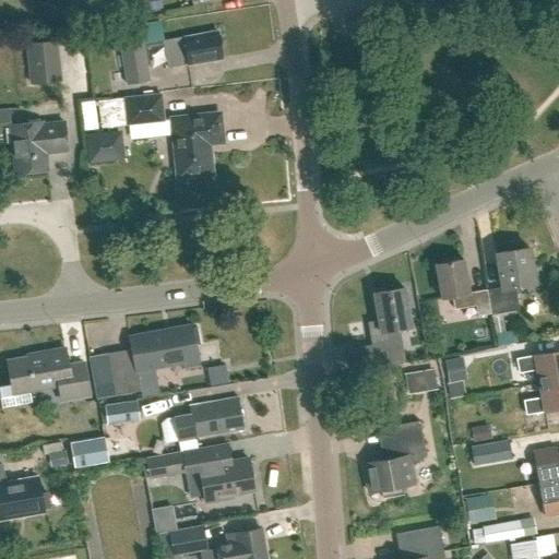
[(146,23),(117,28),(120,45),(142,42),(143,45),(164,42),(161,22),(161,21),(146,23)]
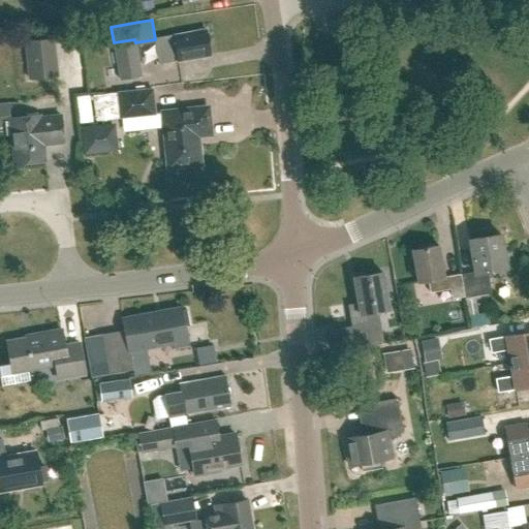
[(154,40),(157,59),(176,56),(177,61),(210,56),(206,31),(178,35),(179,36),(154,40)]
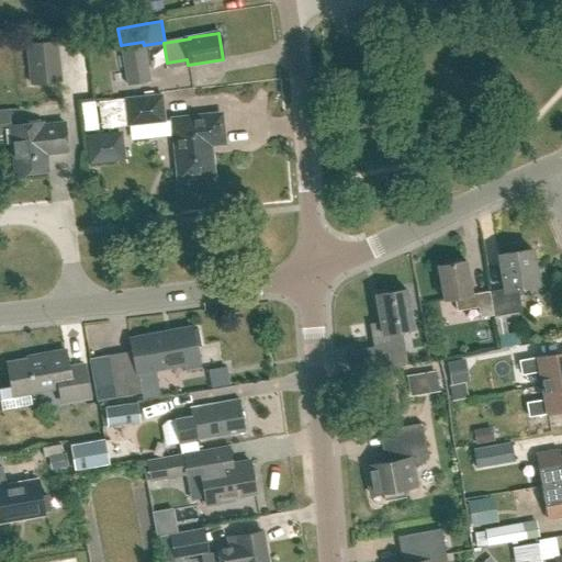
[(64,81),(59,41),(29,44),(33,85),(64,81)]
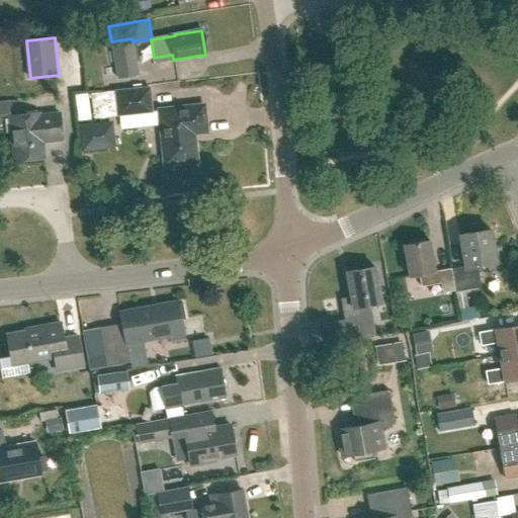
[(133,41),(132,38),(111,41),(116,78),(138,75),(133,41)]
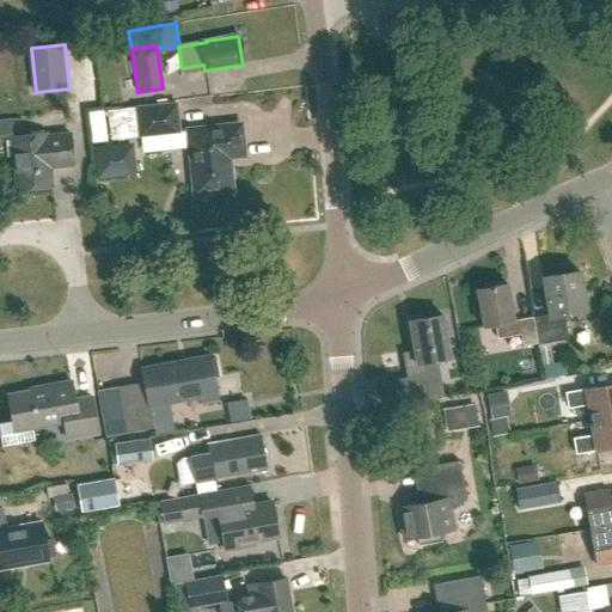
[(140,138),(183,133),(179,102),(136,106),(140,138)]
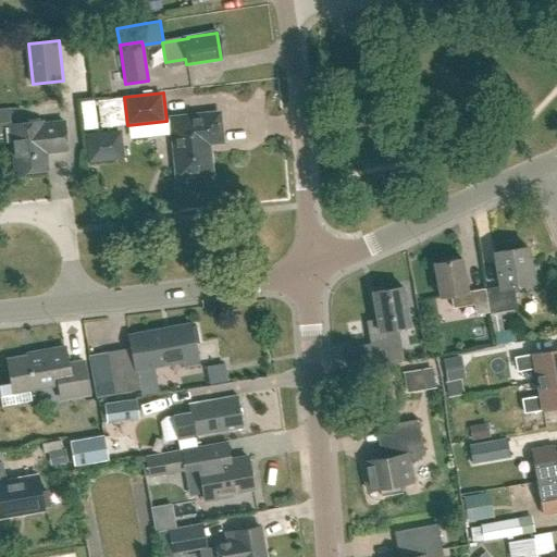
[(10,109),(0,109),(0,123),(11,122),(10,109)]
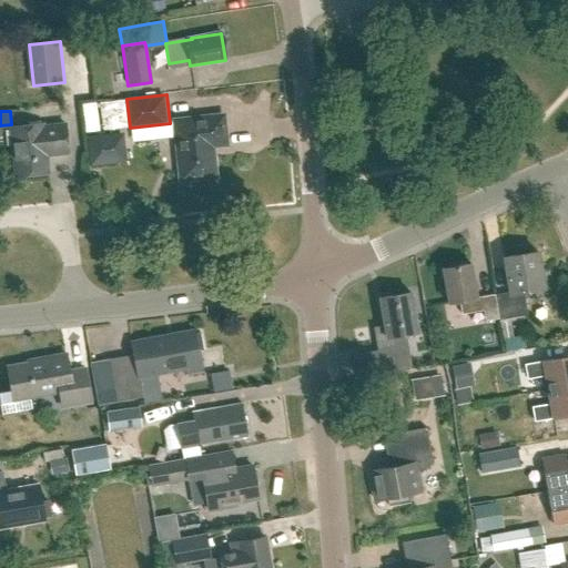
[(225,145),(223,118),(175,122),(181,181),(214,178),(212,158),(209,158),(208,146),(225,145)]
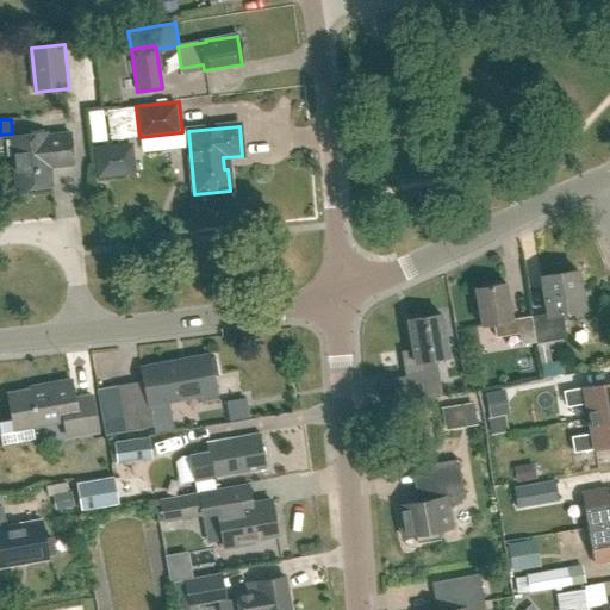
[(74,166),(70,134),(47,136),(47,134),(11,137),(17,191),(51,187),(49,166),(56,165),(56,167),(74,166)]
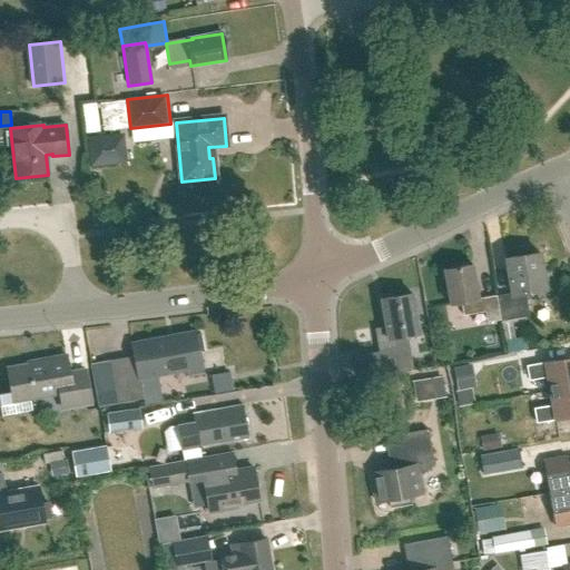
[(89,167),(127,164),(125,135),(86,138),(89,167)]
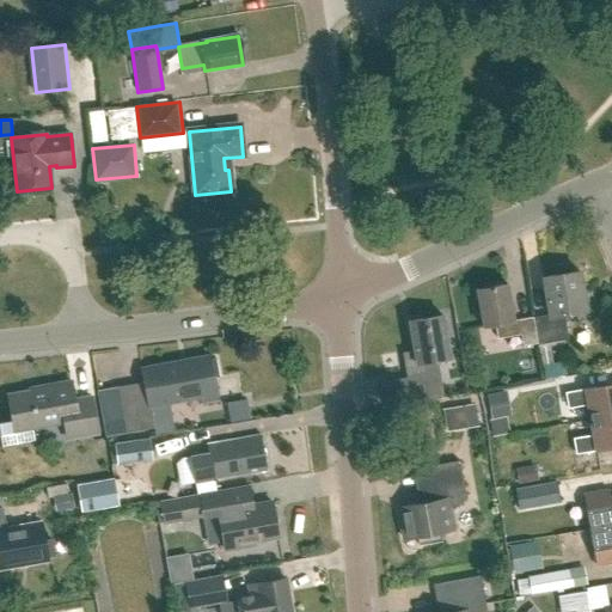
[(550,314),(533,318),(538,343),(567,338),(563,314),(586,311),(579,271),(543,279),(550,314)]
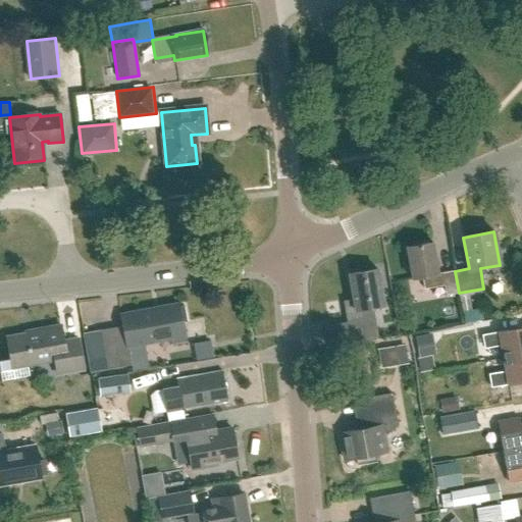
[(412,278),(422,277),(424,290),(445,285),(447,296),(458,293),(454,271),(438,273),(433,243),(407,248),(412,278)]
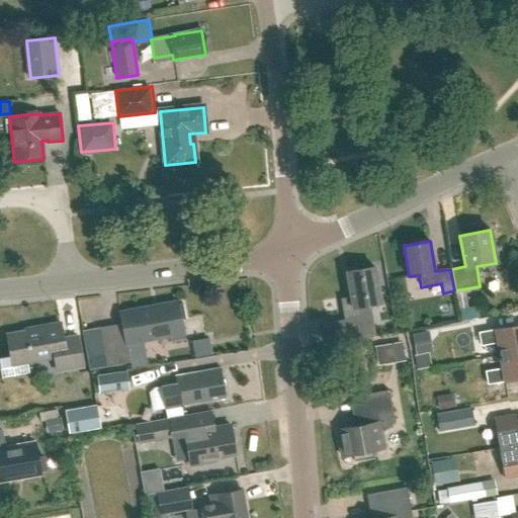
[(344,320),(361,317),(359,308),(380,304),(374,268),(347,273),(351,297),(341,299),(344,320)]
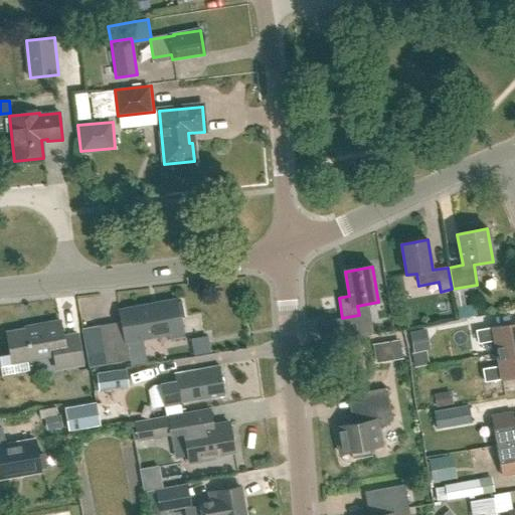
[(167,335),(168,340),(183,338),(180,319),(184,319),(182,303),(177,304),(176,301),(120,311),(122,323),(100,327),(107,366),(130,361),(127,343),(142,340),(167,335)]
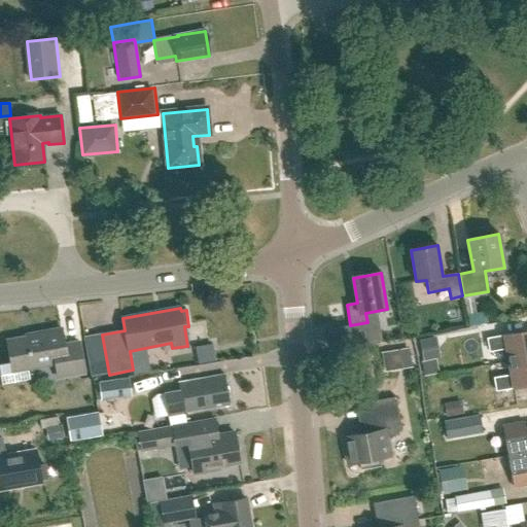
[(371,345),(367,328),(351,331),(354,348),(371,345)]
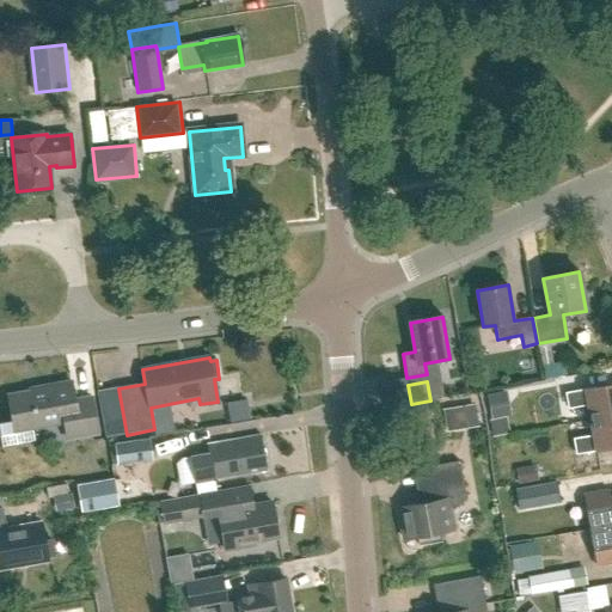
[(31,429),(69,422),(72,439),(98,434),(91,398),(74,402),(71,383),(31,390),(32,392),(8,397),(12,415),(0,417),(0,439),(1,447),(34,441),(31,429)]
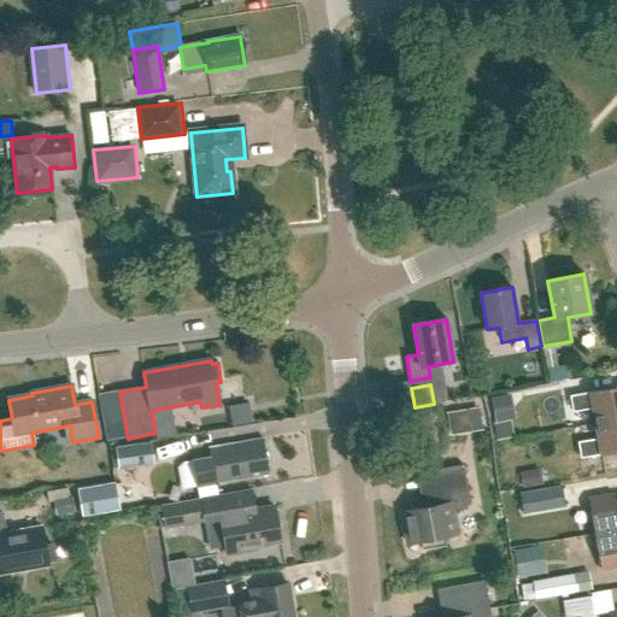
[(573,412),(592,409),(594,425),(616,421),(616,389),(570,399),(573,412)]
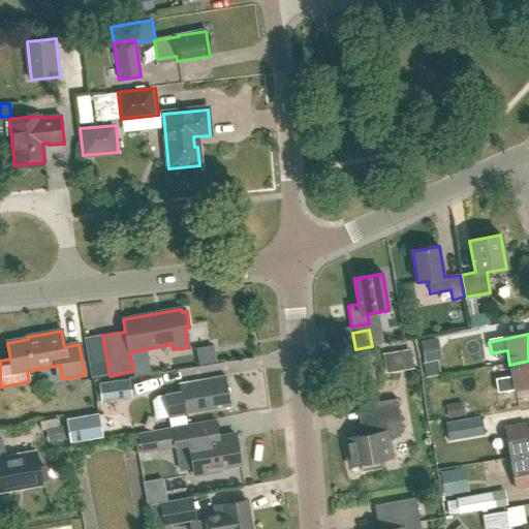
[(422,342),(426,362),(438,360),(434,340),(422,342)]
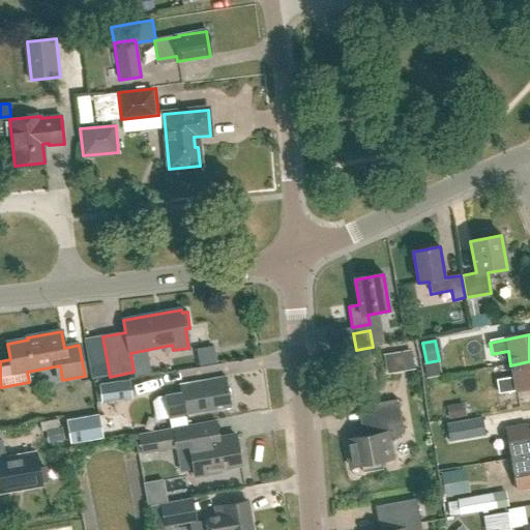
[(146,350),(130,353),(134,372),(135,376),(150,374),(146,350)]
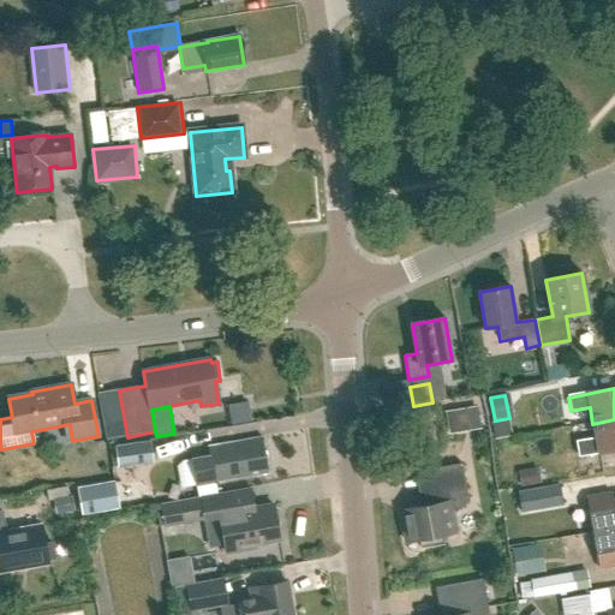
[(476,407),(446,412),(449,430),(479,425),(476,407)]
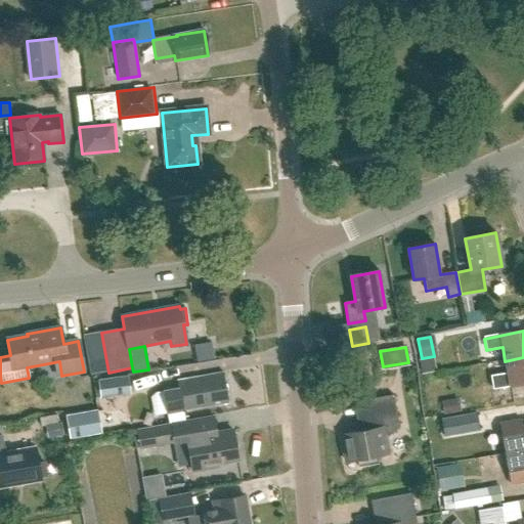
[(523,357),(505,361),(507,375),(490,378),(492,389),(523,383),(523,357)]
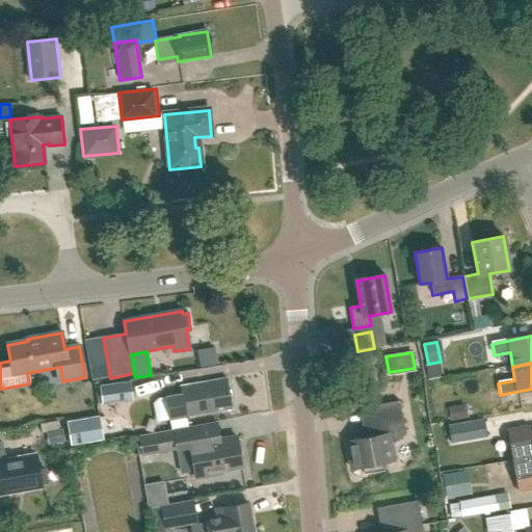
[(107,377),(105,365),(94,367),(96,379),(107,377)]
